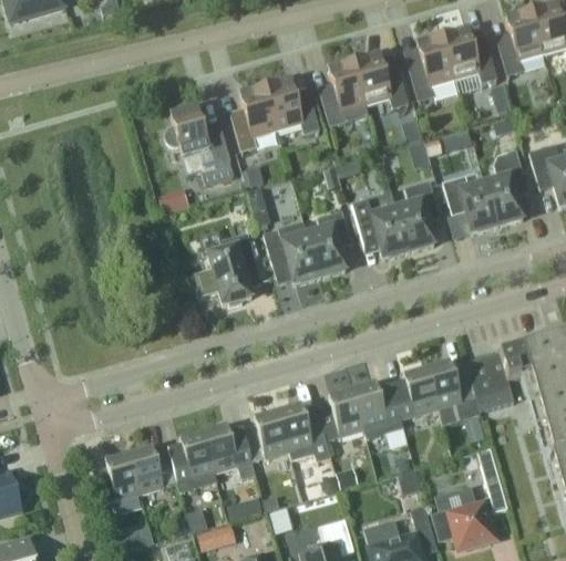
[(65,4),(64,0),(4,0),(10,20),(65,4)]
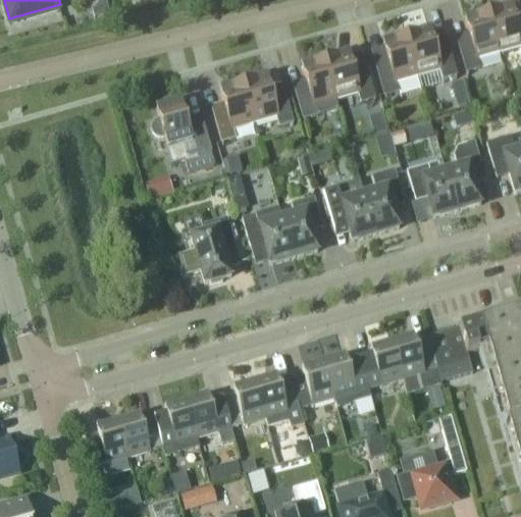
[(487,7),(500,49),(520,43),(520,24),(518,26),(512,3),(501,6),(500,3),(487,7)]
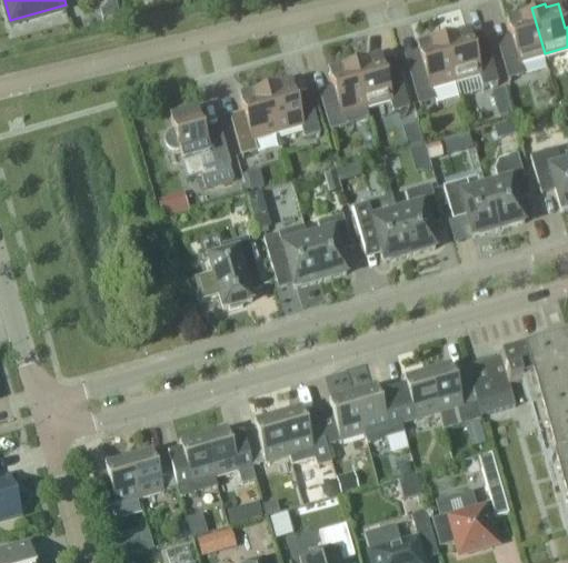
[(521,60),(545,53),(531,8),(518,11),(519,14),(508,18),(515,42),(501,46),(510,78),(511,78),(510,74),(524,70),(521,60)]
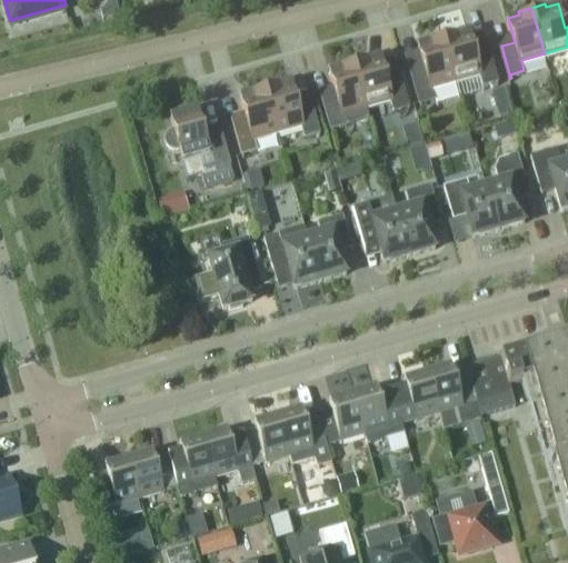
[(442,33),(456,79),(480,72),(482,82),(496,78),(497,82),(498,81),(489,49),(476,53),(469,29),(457,32),(456,29),(442,33)]
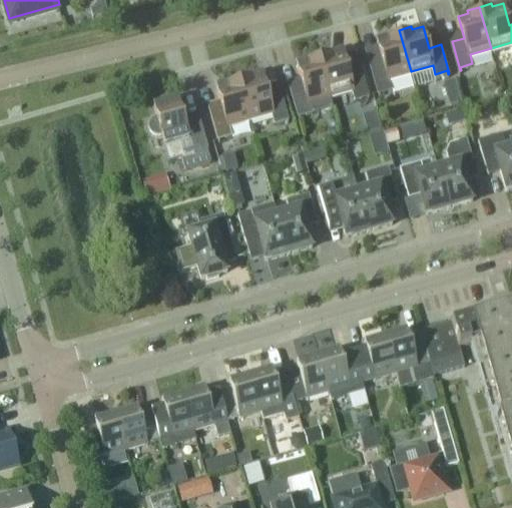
[(411,71),(399,30),(387,33),(388,36),(377,39),(383,61),(372,64),(380,93),(381,93),(380,90),(392,86),(390,78),(411,71)]
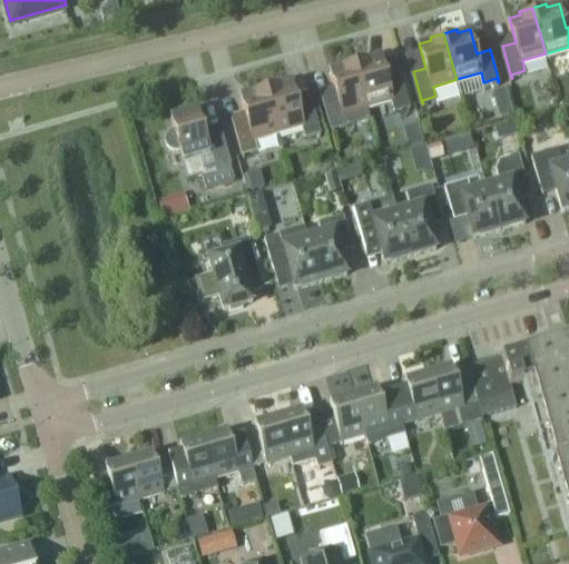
[(354,59),(368,105),(392,98),(394,107),(409,104),(410,107),(401,75),(388,78),(381,55),(369,58),(368,55),(354,59)]
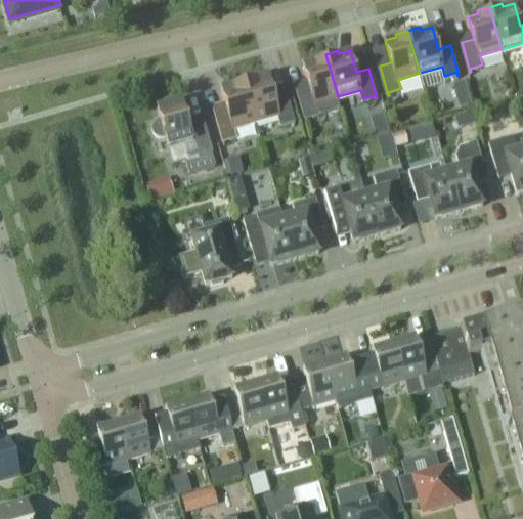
[(338,96),(325,54),(313,57),(314,60),(303,63),(310,86),(298,89),(306,119),(307,119),(306,116),(340,105),(338,96)]
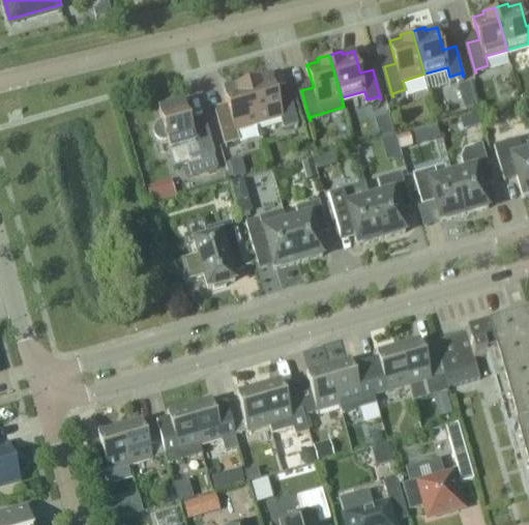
[(259,75),(246,79),(259,121),(282,115),(284,124),(296,120),(297,124),(298,123),(290,93),(277,96),(271,75),(260,78),(259,75)]
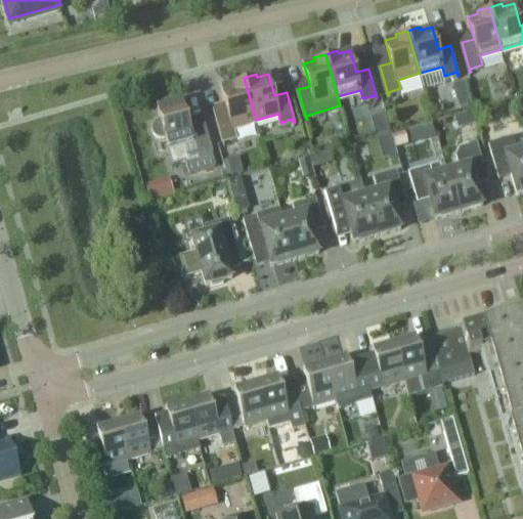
[(234,126),(256,120),(244,78),(231,81),(232,84),(222,87),(228,109),(216,113),(224,142),(225,142),(224,138),(236,135),(234,126)]
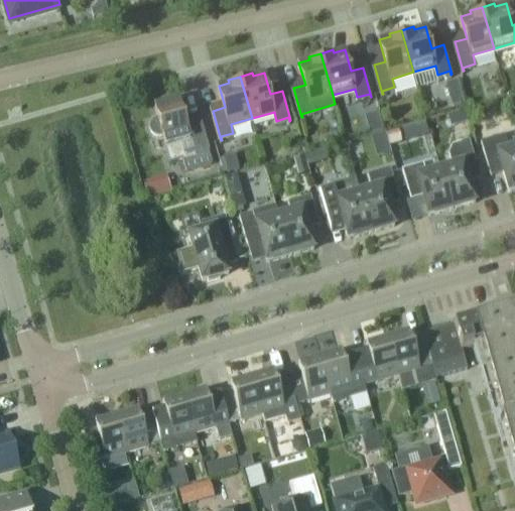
[(186,121),(179,97),(155,104),(158,115),(156,115),(153,117),(151,120),(150,123),(150,127),(152,130),(155,132),(158,133),(163,132),(166,143),(170,155),(183,151),(183,154),(182,154),(186,167),(213,160),(202,120),(186,125),(186,121)]
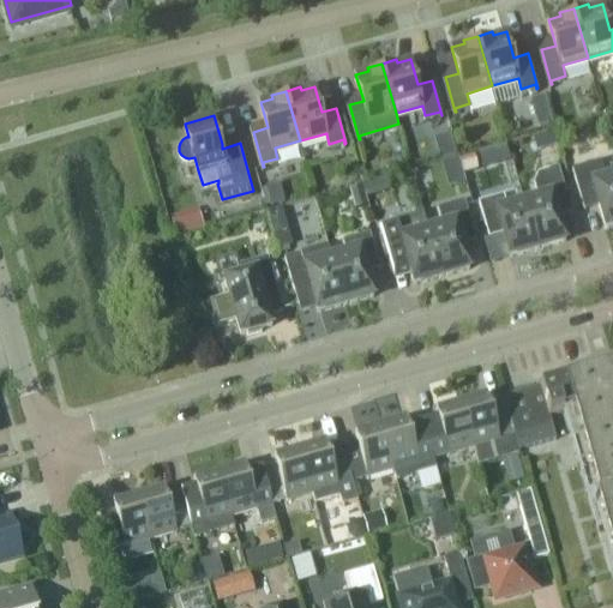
[(466,169),(480,164),(475,150),(461,155),(466,169)]
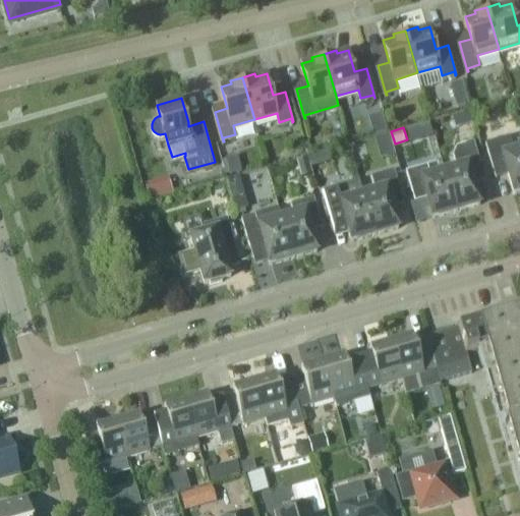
[(514,191),(519,189),(519,146),(514,148),(510,132),(485,139),(496,174),(508,170),(514,191)]
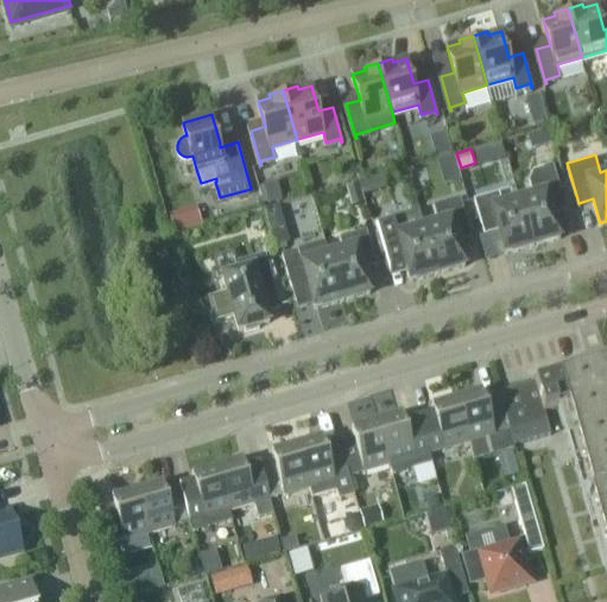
[(529,194),(519,196),(533,242),(561,234),(554,211),(554,210),(567,207),(557,171),(554,158),(533,164),(529,173),(530,179),(533,192),(529,194)]
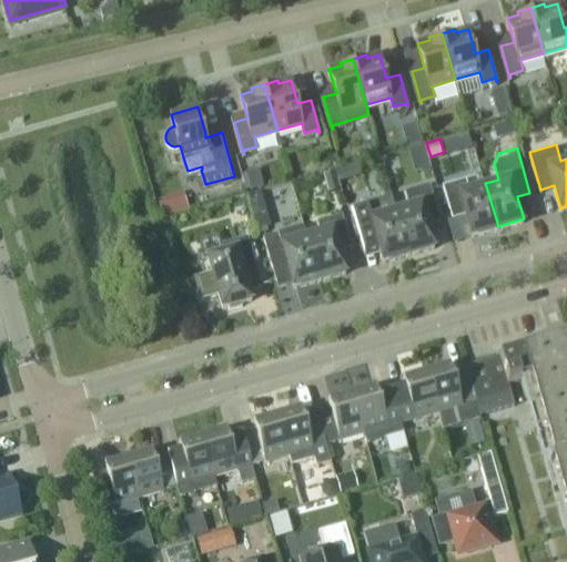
[(265,164),(249,170),(253,185),(270,180),(265,164)]
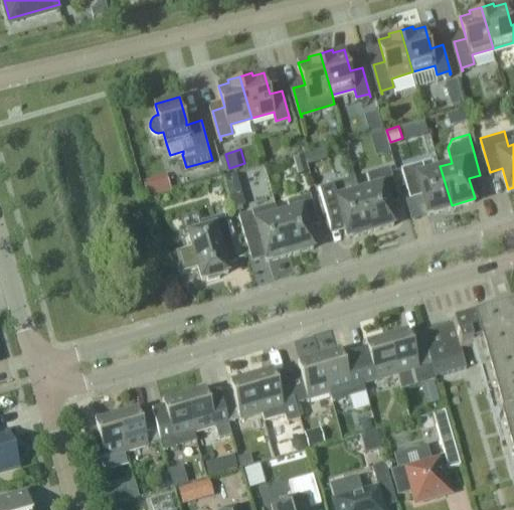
[(299,170),(309,167),(305,152),(295,155),(299,170)]
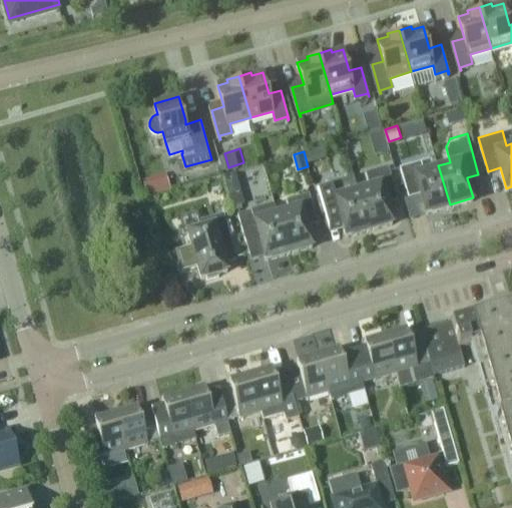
[(426,211),(450,204),(438,165),(424,169),(421,159),(400,165),(409,194),(420,191),(426,211)]
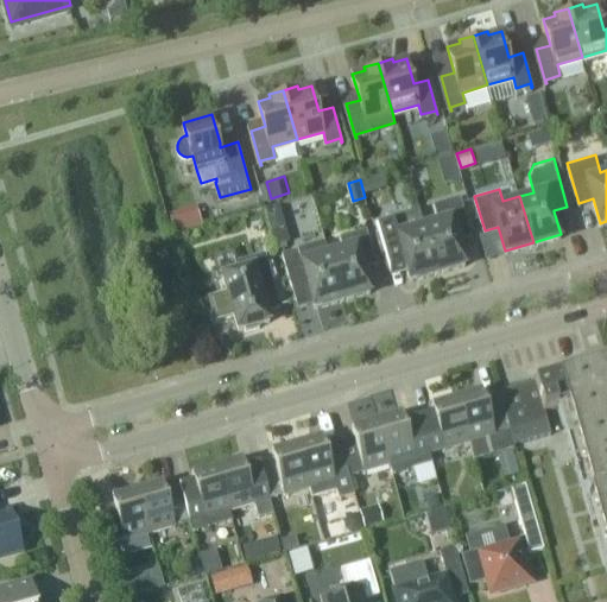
[(424,223),(438,270),(466,263),(459,238),(472,234),(461,194),(434,201),(438,220),(424,223)]
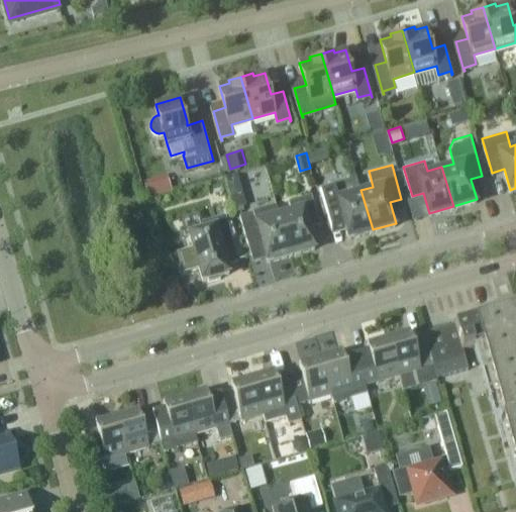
[(235,205),(247,202),(238,170),(226,174),(235,205)]
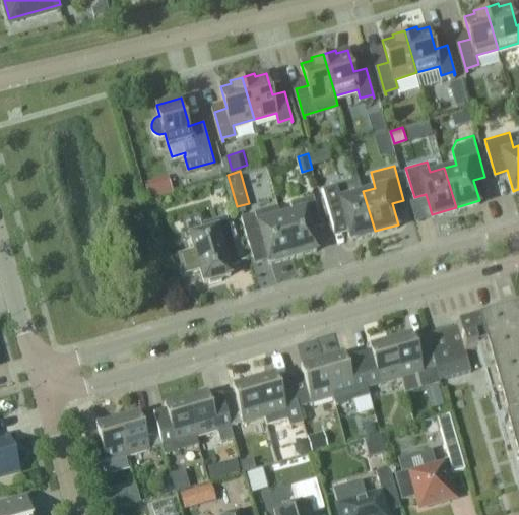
[(155,193),(180,188),(177,173),(152,178),(155,193)]
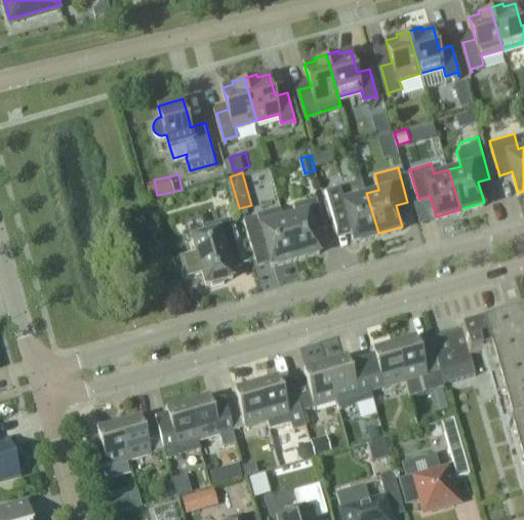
[(354,240),(378,233),(366,193),(362,177),(350,181),(324,188),(334,224),(348,220),(354,240)]
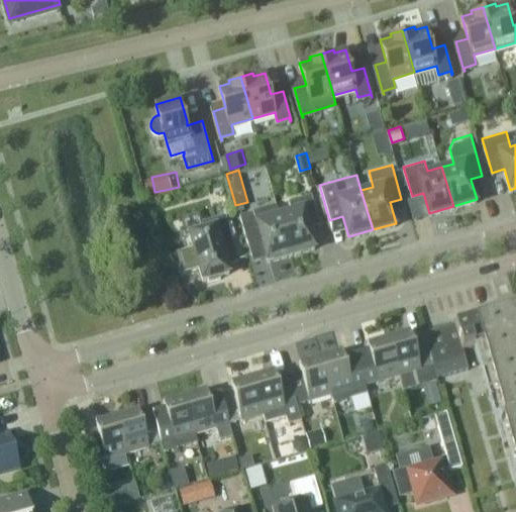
[(280,213),(292,252),(315,246),(309,225),(320,222),(312,192),(289,199),(292,210),(280,213)]
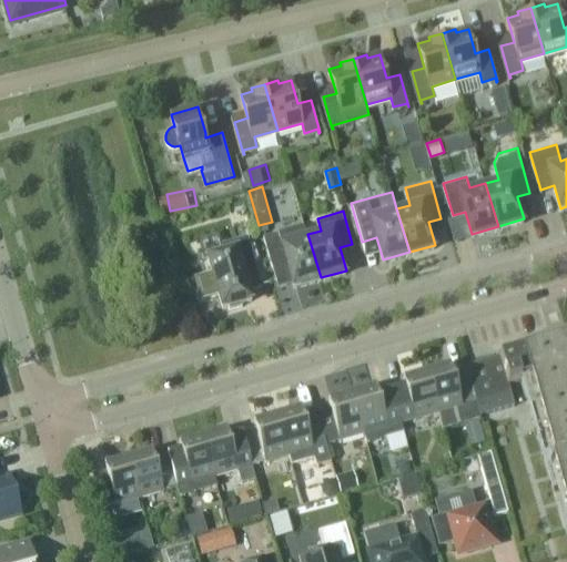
[(294,285),(321,277),(307,234),(304,223),(289,226),(264,234),(273,266),(287,262),(294,285)]
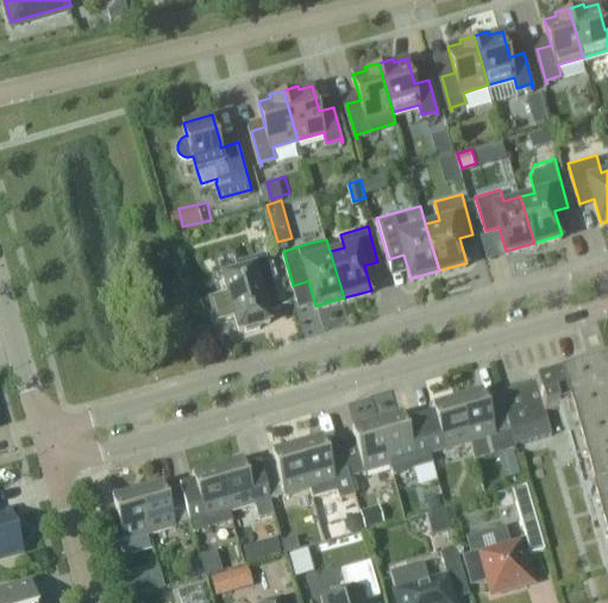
[(217,316),(234,312),(239,327),(246,326),(246,328),(261,324),(259,321),(270,319),(262,289),(276,284),(267,250),(238,258),(242,268),(224,274),(229,289),(210,295),(217,316)]
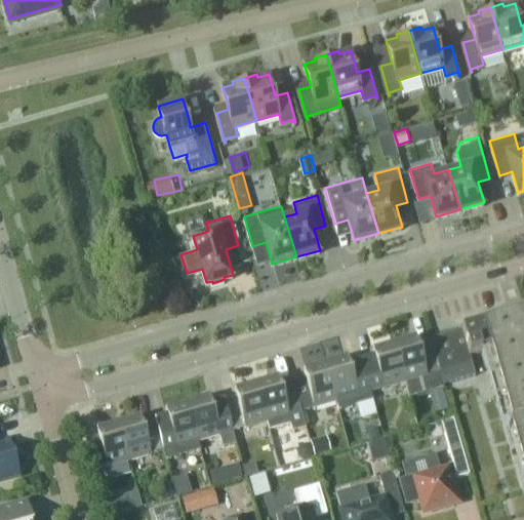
[(523,308),(431,335),(432,337),(440,368),(442,372),(444,381),(476,371),(474,363),(471,352),(482,349),(482,348),(491,345),(523,458),(523,308)]
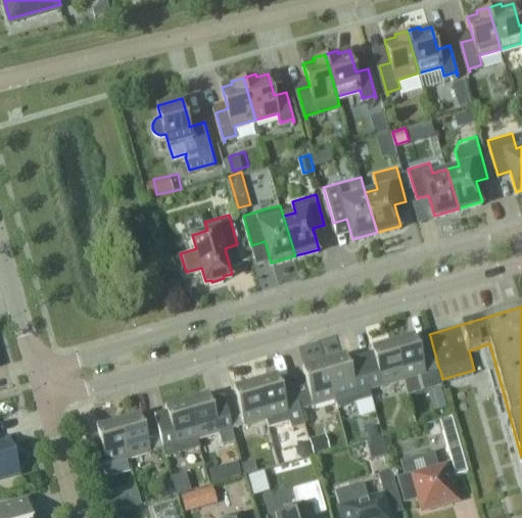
[(417,340),(415,333),(405,336),(404,335),(397,338),(393,339),(405,377),(426,371),(430,386),(443,382),(442,379),(440,371),(438,367),(430,336),(417,340)]
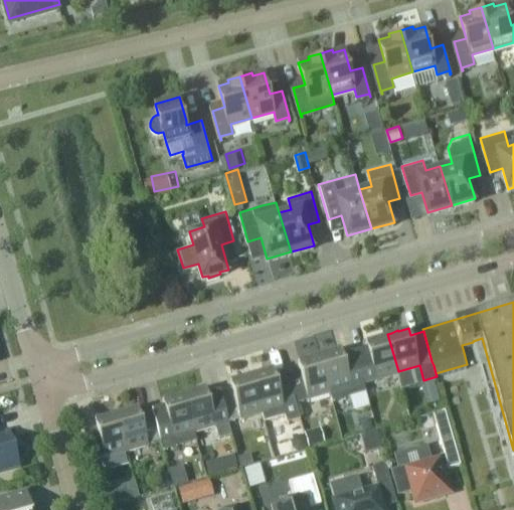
[(397,371),(387,334),(383,336),(376,336),(376,338),(366,341),(367,347),(355,350),(362,375),(364,381),(397,371)]
